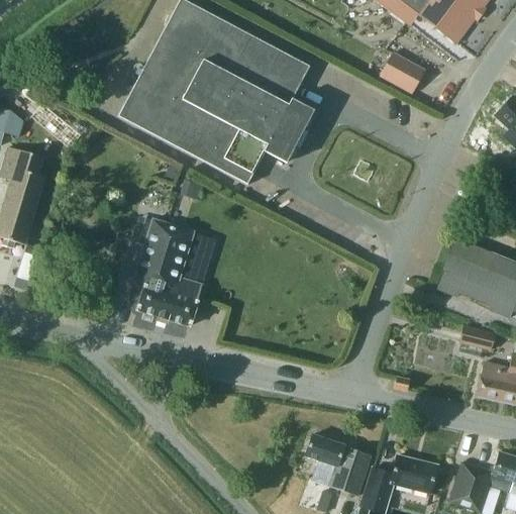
[(310,65),(187,0),(179,0),(119,114),(247,183),(266,149),(287,161),(314,109),(293,98),(310,65)]
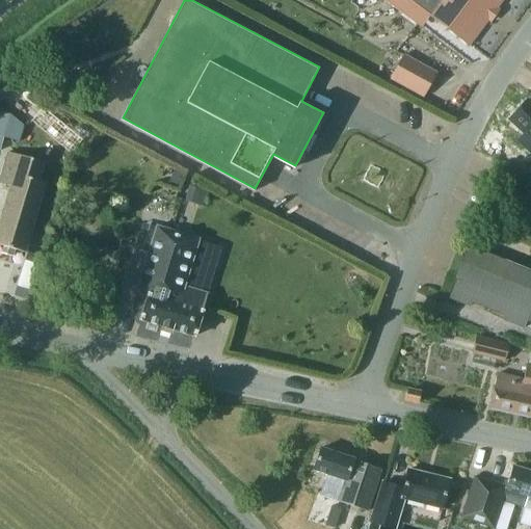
[(390,0),(420,22),(428,10),(472,43),(490,18),(490,19),(499,6),(503,0),(390,0)]
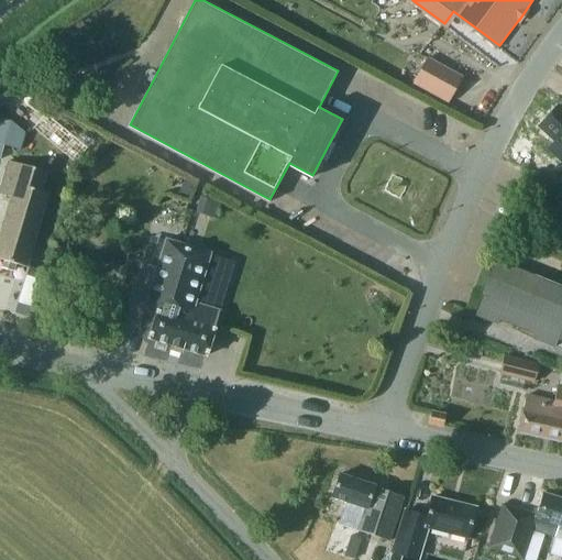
[(449,100),(463,74),(429,55),(415,81),(449,100)]
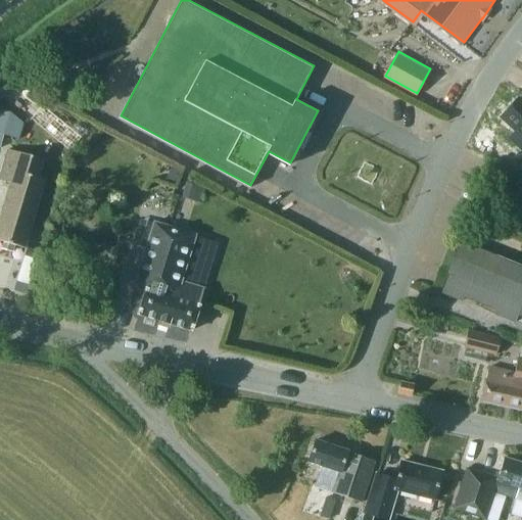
[(521,98),(519,96),(502,115),(517,129),(510,136),(521,146),(521,98)]
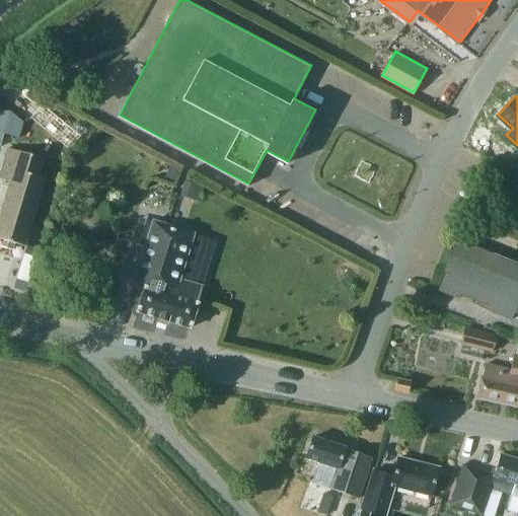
[(0,108),(0,143),(1,144),(5,132),(11,108),(1,105),(0,108)]
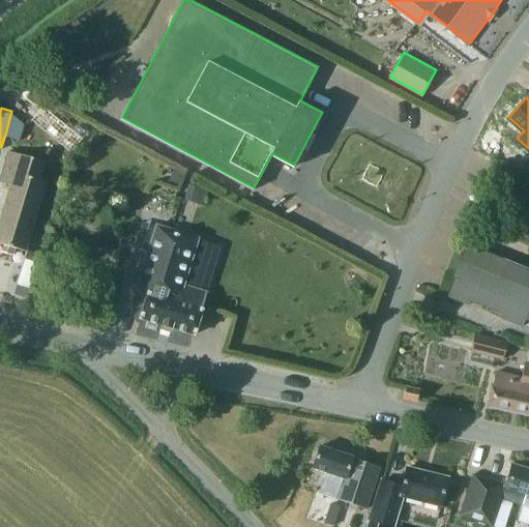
[(11,111),(5,135),(20,139),(25,122),(11,111)]
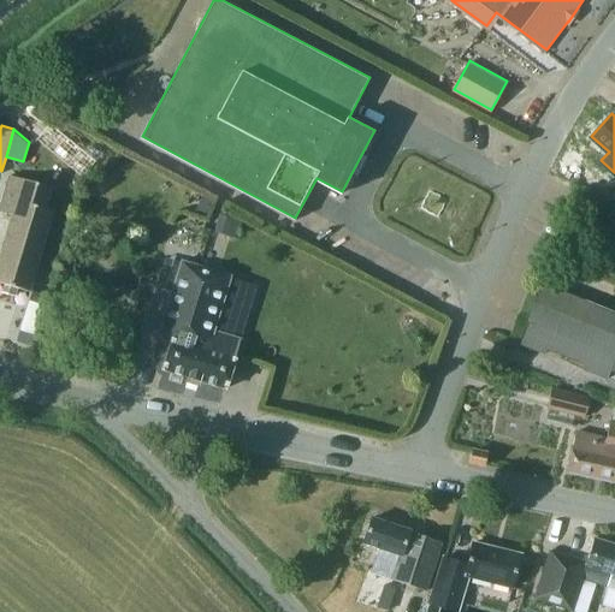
[(18,285),(31,290),(55,209),(46,207),(52,185),(11,173),(0,209),(12,213),(0,253),(0,280),(6,283),(4,290),(16,293),(18,285)]
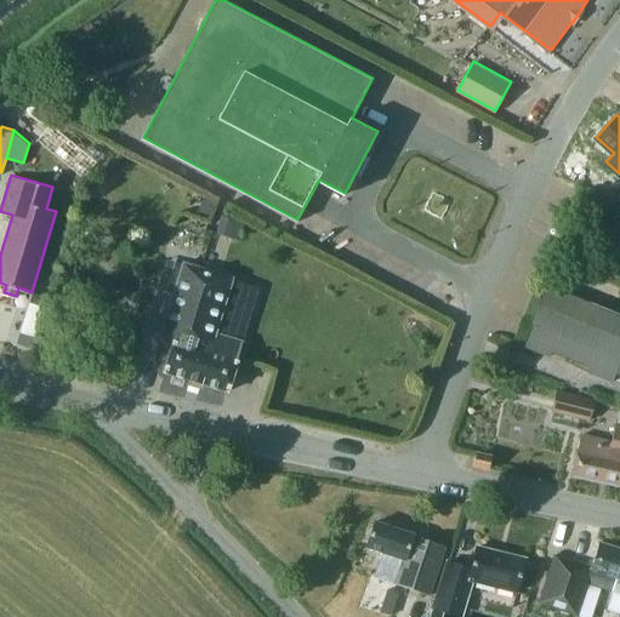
[(246,220),(222,212),(217,232),(240,238),(246,220)]
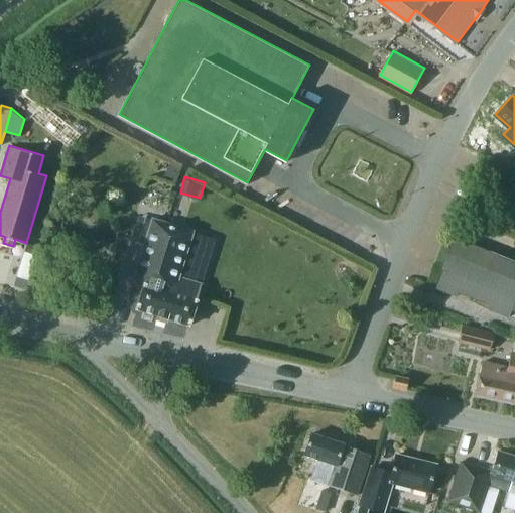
[(194,230),(153,217),(134,278),(145,281),(137,307),(189,324),(202,284),(179,277),(194,230)]
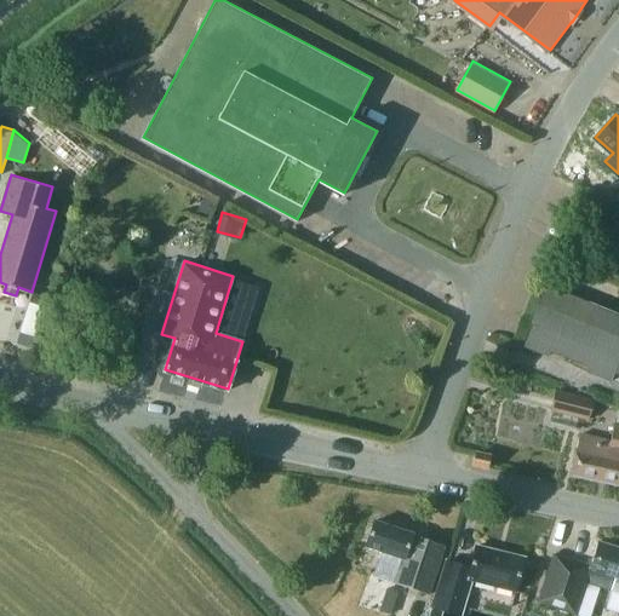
[(618,314),(546,285),(533,321),(534,322),(526,344),(549,353),(551,350),(590,366),(589,369),(612,379),(615,369),(618,370),(618,314)]
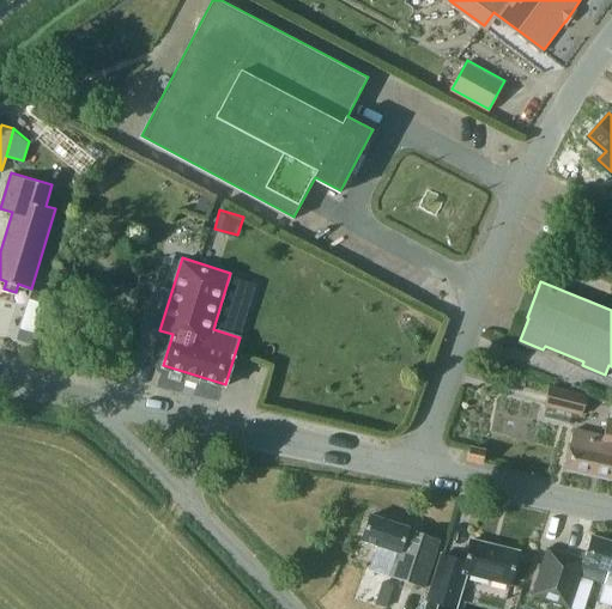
[(587,394),(550,385),(545,403),(582,413),(587,394)]
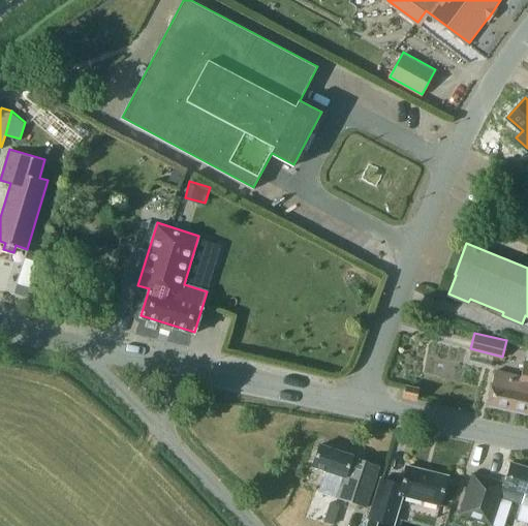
[(527,360),(526,359),(522,374),(495,369),(488,404),(527,412),(527,360)]
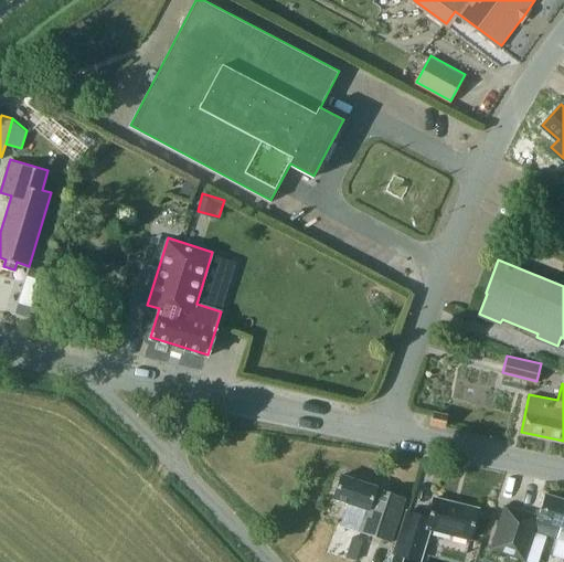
[(448,415),(433,412),(432,422),(446,425),(448,415)]
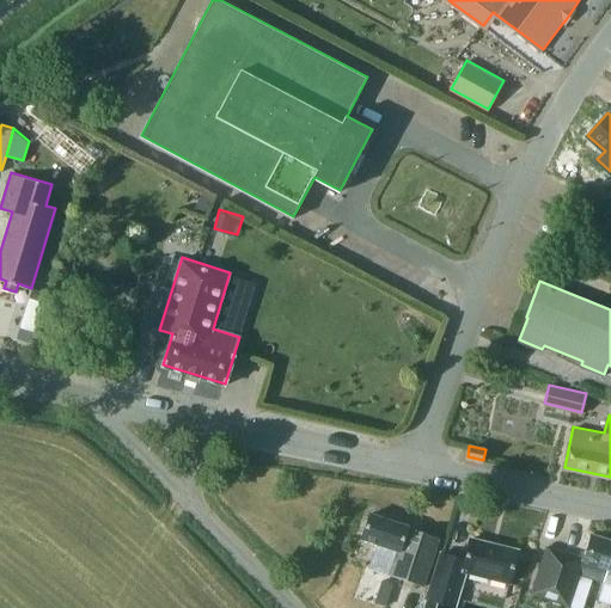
[(390,573),(423,585),(440,536),(408,526),(408,524),(371,511),(361,538),(377,542),(398,551),(390,573)]
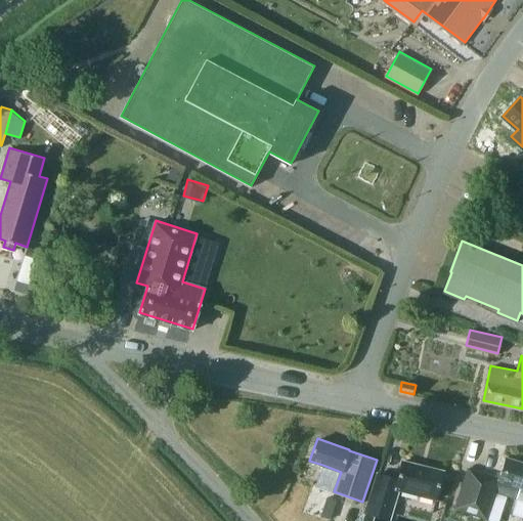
[(495,490),(522,498),(522,461),(507,456),(499,477),(469,467),(455,507),(487,518),(495,490)]
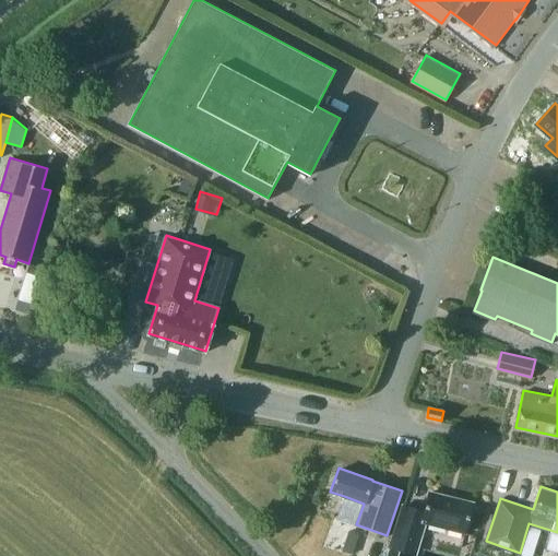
[(426,522),(465,532),(473,501),(430,491),(425,511),(403,504),(390,546),(416,554),(426,522)]
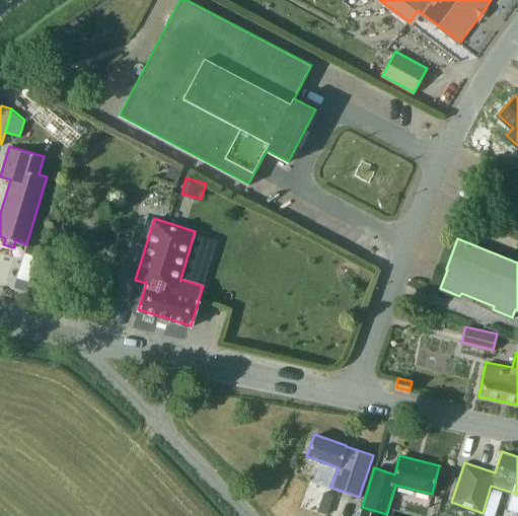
[(324,492),(318,510),(328,513),(335,495),(324,492)]
